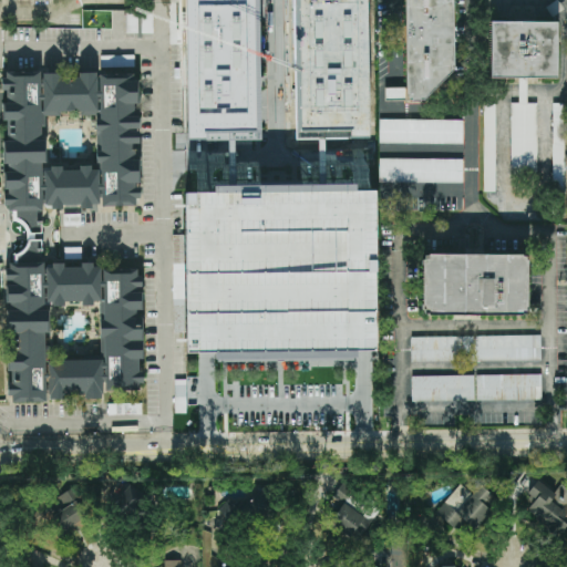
[(253,0),(183,0),(186,140),(206,140),(206,133),(256,133),(253,0)]
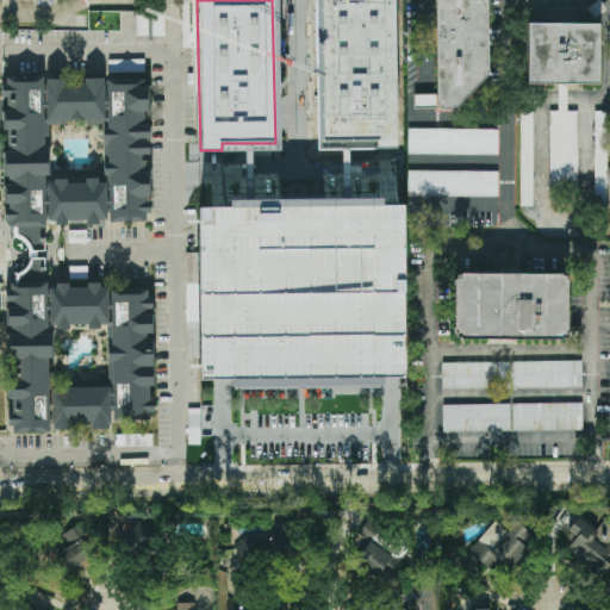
[(392,0),(394,130),(350,130),(350,126),(346,126),(343,0),(392,0)]
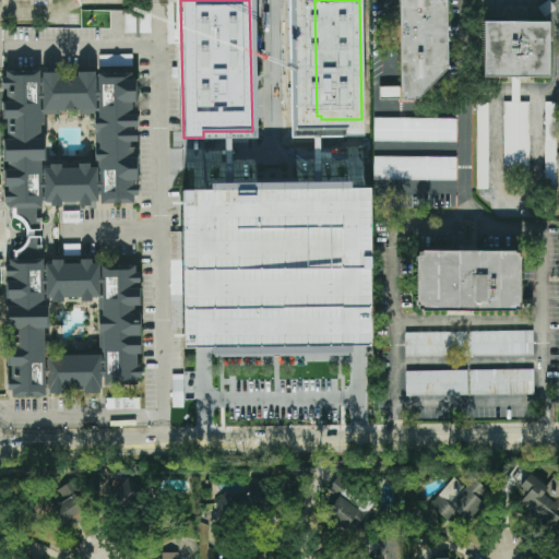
[(445,0),(445,66),(416,97),(400,96),(397,0),(445,0)]
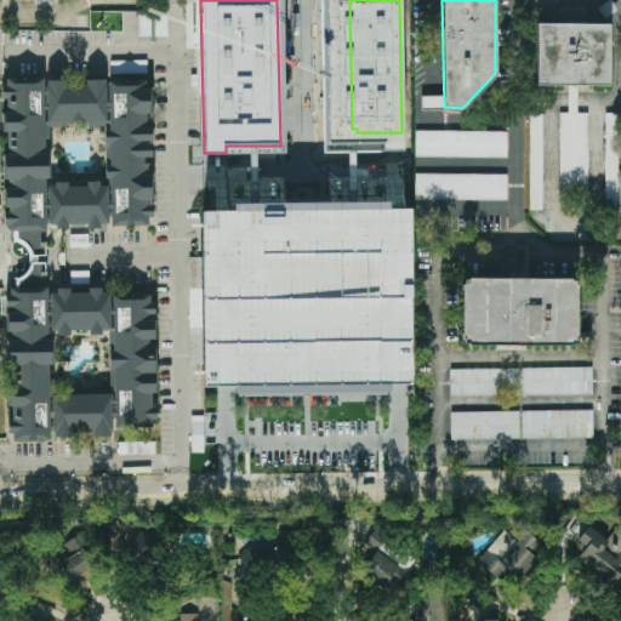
[(536,24),(536,86),(608,86),(609,24),(536,24)]
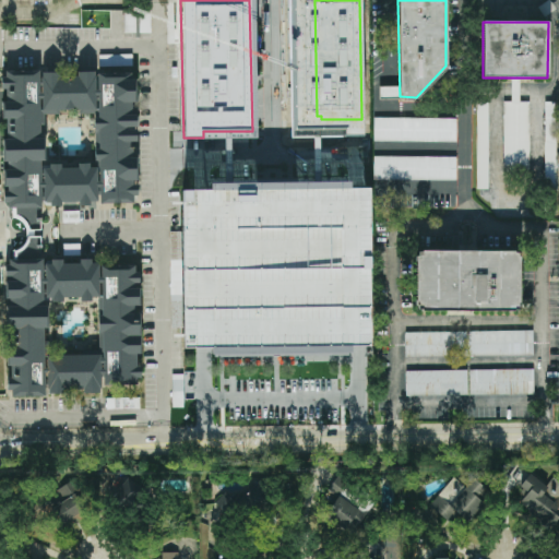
[(99,56),(99,67),(132,66),(132,55),(99,56)]
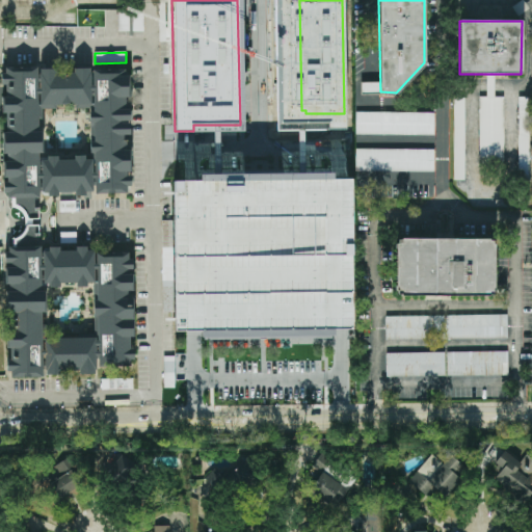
[(126,372),(134,358),(133,262),(125,250),(46,250),(40,256),(40,225),(27,225),(37,218),(37,201),(42,194),(130,193),(128,70),(91,70),(91,69),(6,70),(3,75),(3,113),(4,113),(5,177),(8,179),(2,188),(25,219),(25,229),(19,239),(14,239),(14,246),(7,250),(8,371),(10,373),(126,372)]
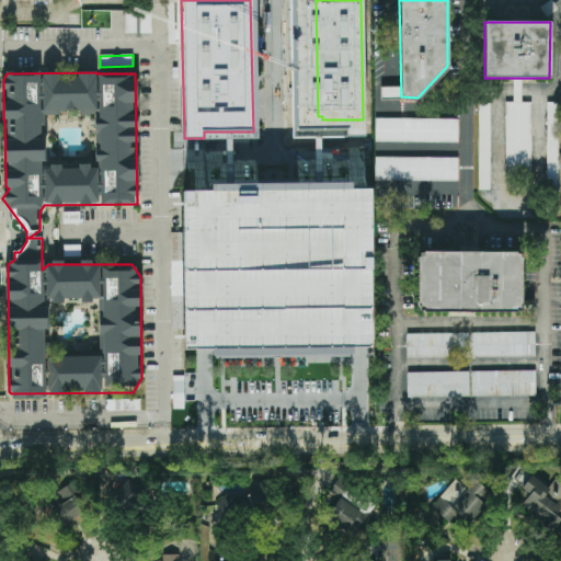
[(478,190),(490,190),(489,102),(478,102),(478,190)]
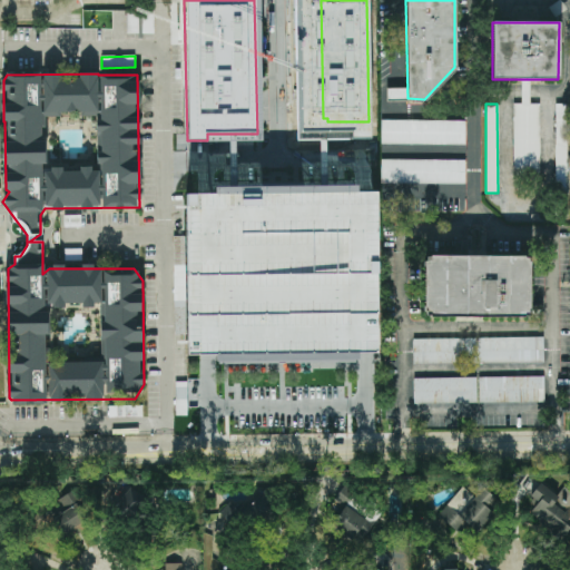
[(513,104),(513,184),(539,184),(539,104),(513,104)]
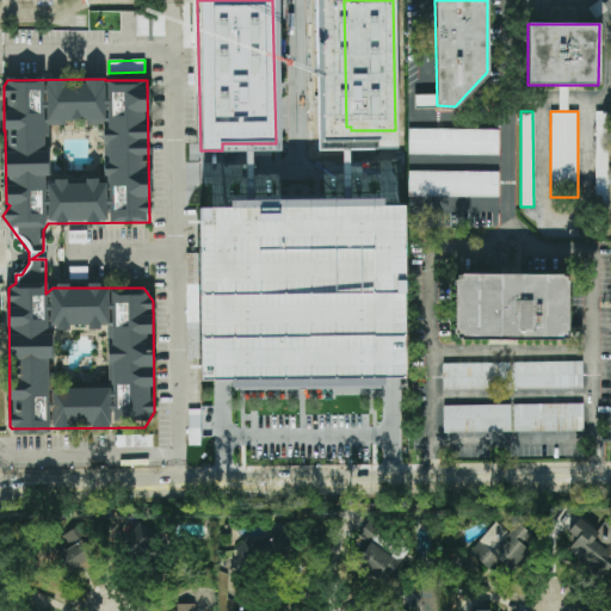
[(596,111),(594,208),(606,208),(608,112),(596,111)]
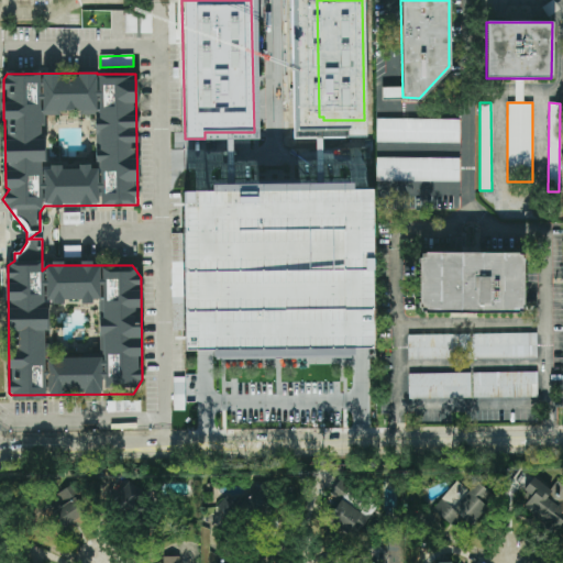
[(376,118),(377,143),(459,143),(459,119),(376,118)]
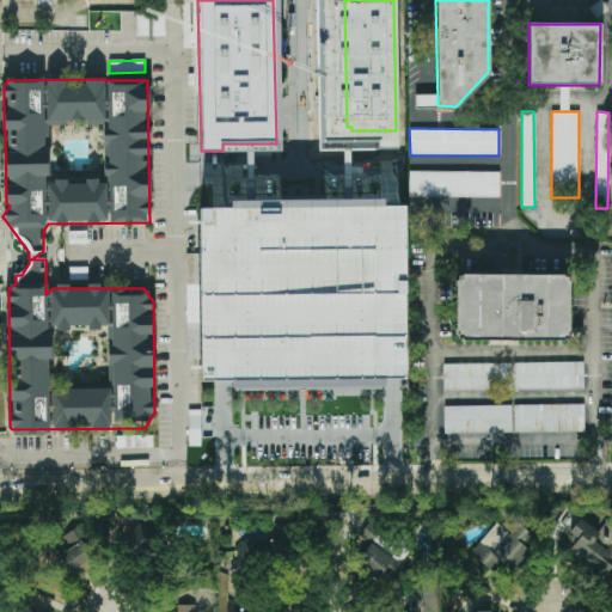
[(409,171),(409,197),(499,199),(499,172),(409,171)]
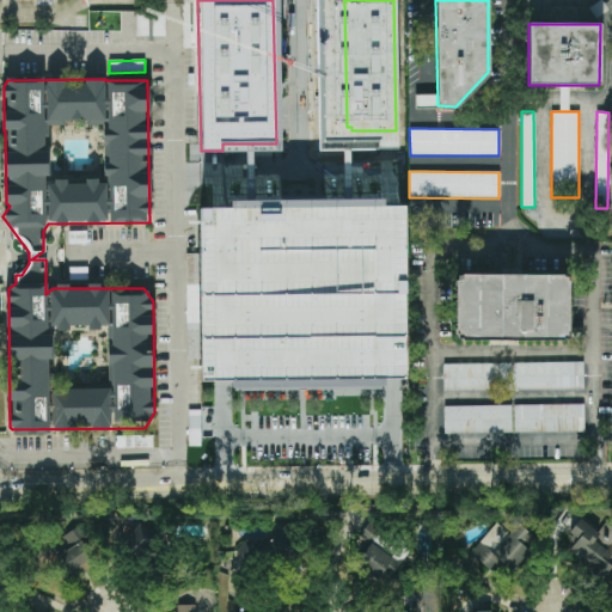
[(221,281),(255,281),(255,273),(313,273),(314,280),(357,280),(359,430),(222,432),(221,281)]
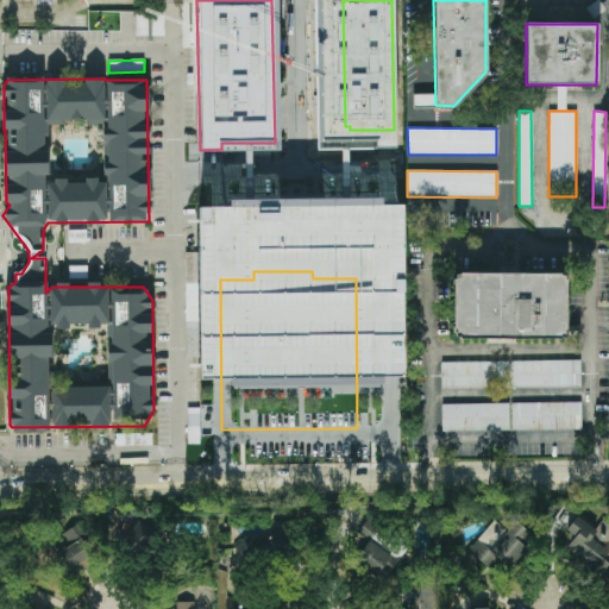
[(454,277),(567,278),(567,344),(454,344),(454,277)]
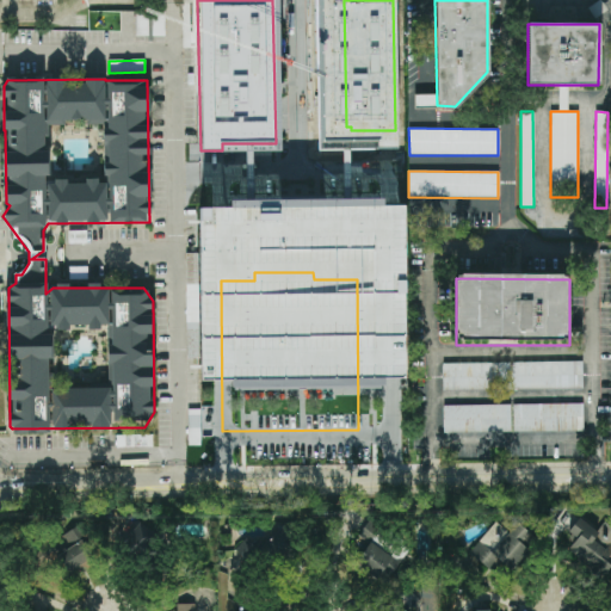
[(584,360),(584,389),(514,389),(514,362),(584,360)]
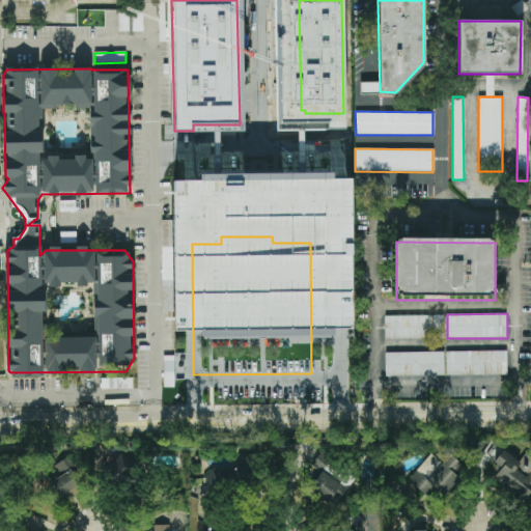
[(386,315),(444,314),(444,338),(386,339),(386,315)]
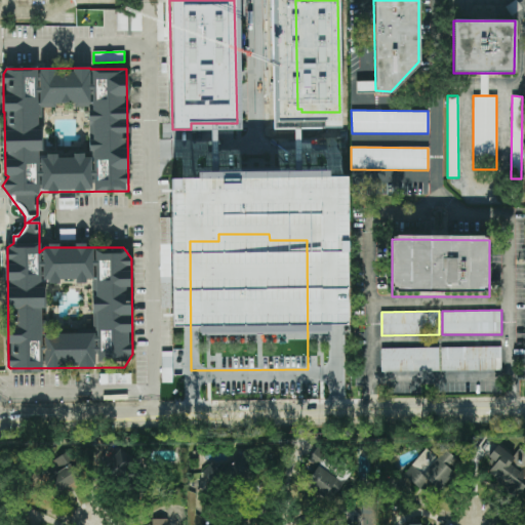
[(442,348),(501,347),(502,370),(442,371),(442,348)]
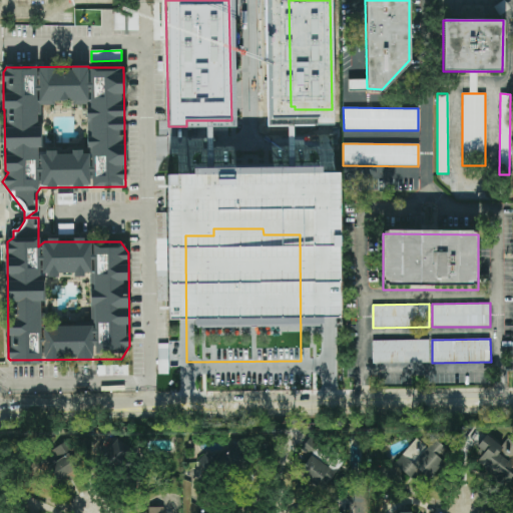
[(429,340),(429,363),(374,364),(374,340),(429,340)]
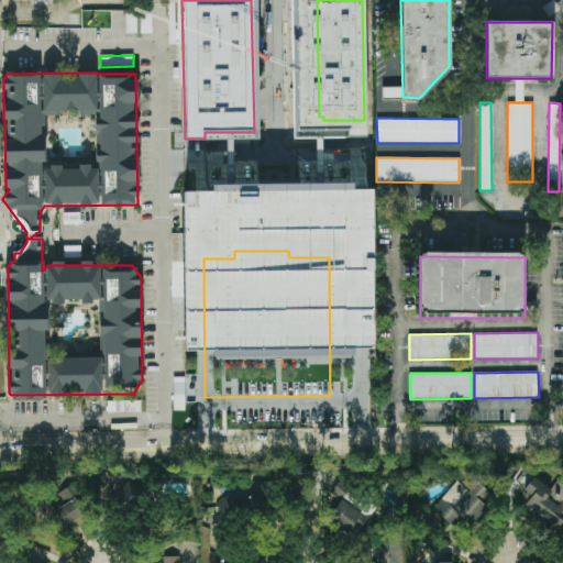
[(184,377),(173,377),(174,411),(185,410),(184,377)]
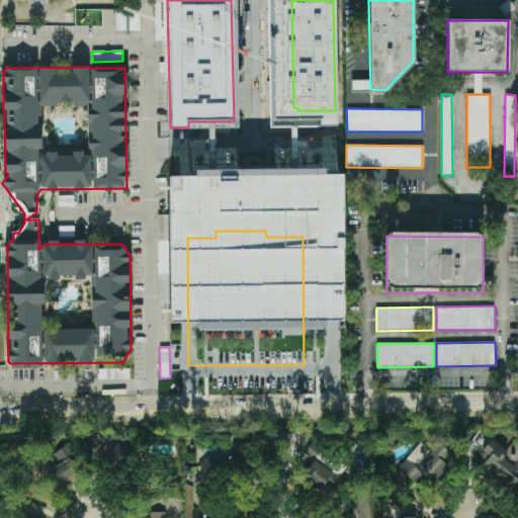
[(517,446),(512,442),(506,450),(491,439),(473,462),(510,490),(517,480),(517,446)]
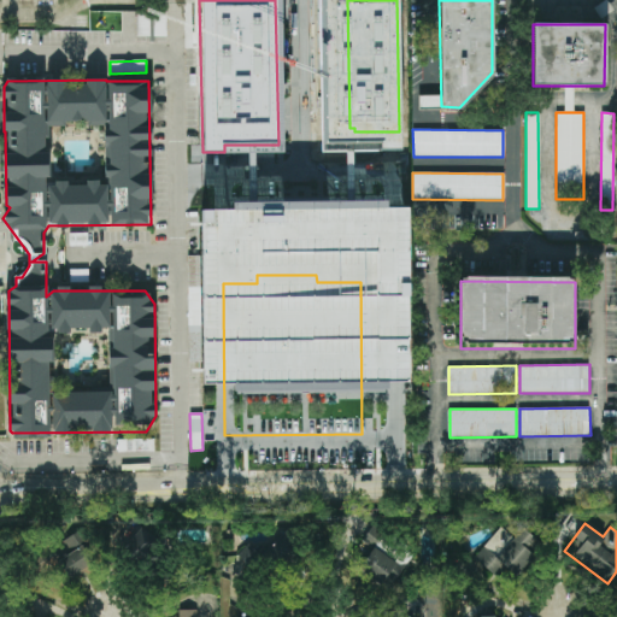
[(474,558),(498,579),(506,569),(516,576),(542,545),(522,528),(515,538),(500,527),(474,558)]
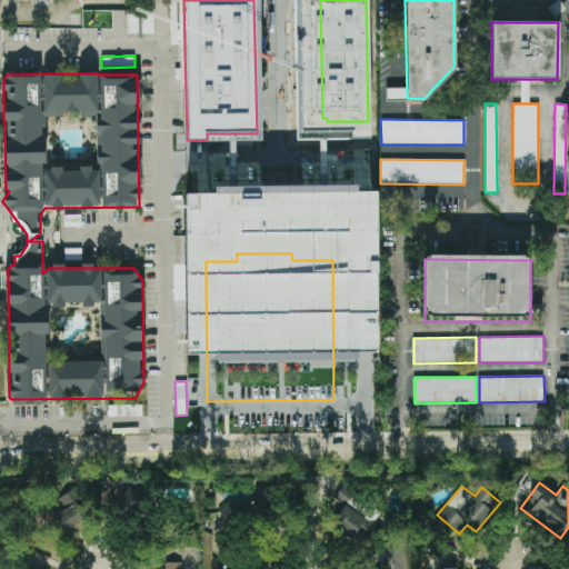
[(350,503),(352,489),(340,487),(338,501),(350,503)]
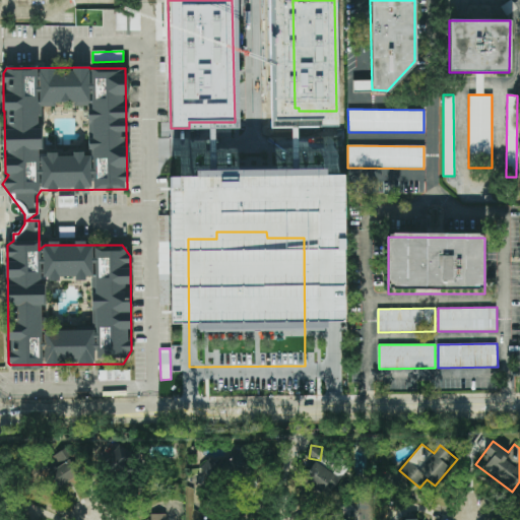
[(49,471),(59,489),(81,474),(65,448),(50,458),(56,467),(49,471)]
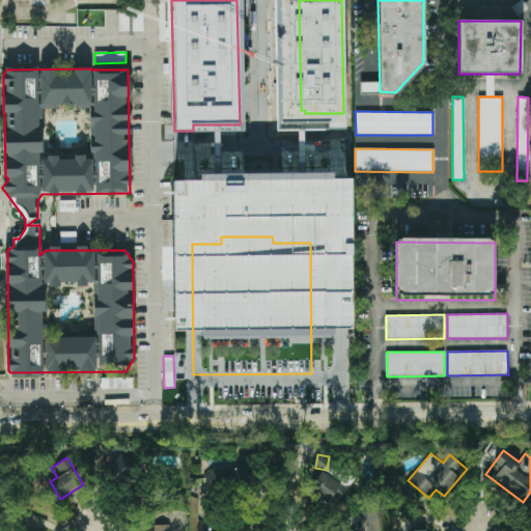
[(111,484),(135,487),(138,459),(114,457),(111,484)]
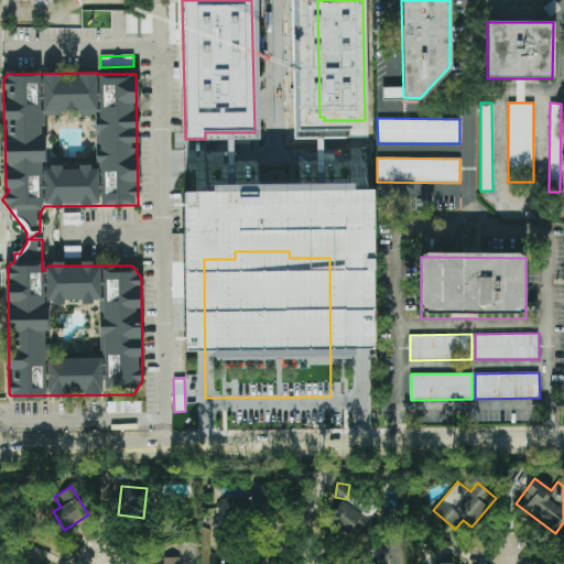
[(279,505),(259,486),(238,507),(228,496),(219,505),(255,540),(258,538),(252,532),(279,505)]
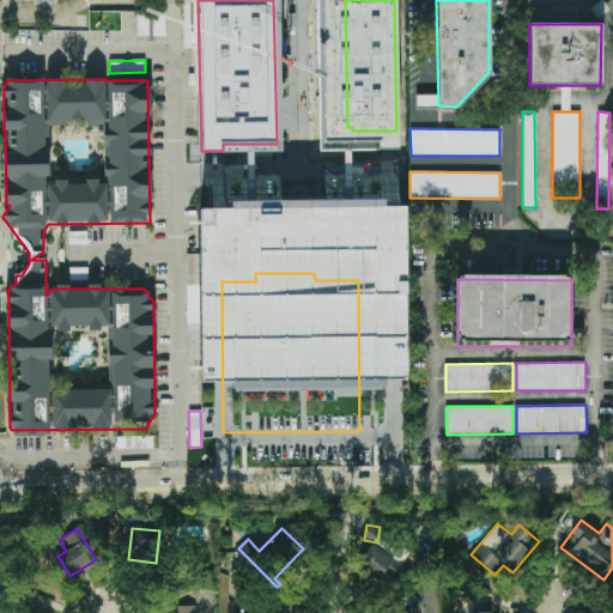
[(386,584),(401,565),(370,540),(354,559),(386,584)]
